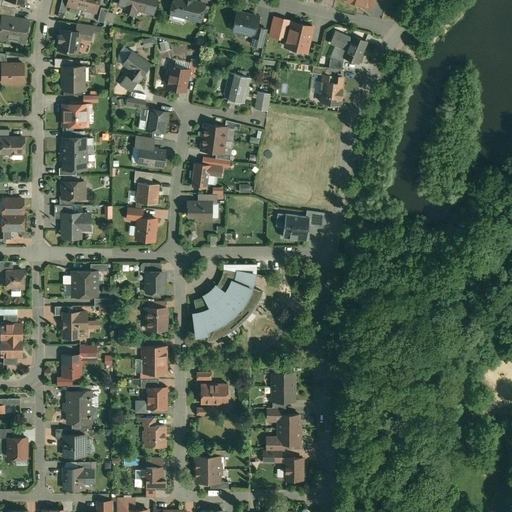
[(67,0),(61,0),(59,11),(65,13),(67,5),(67,0)]
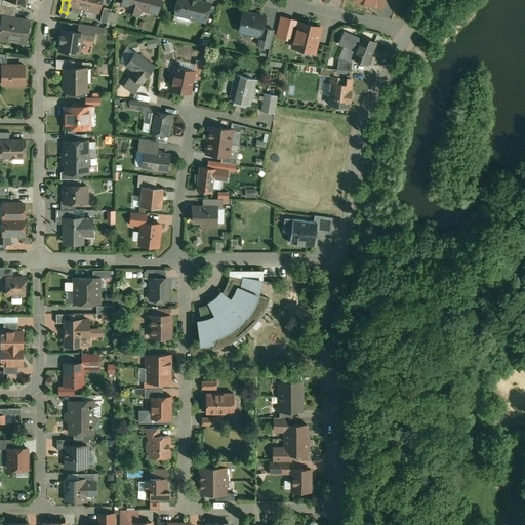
[(85,0),(69,0),(69,5),(83,8),(85,0)]
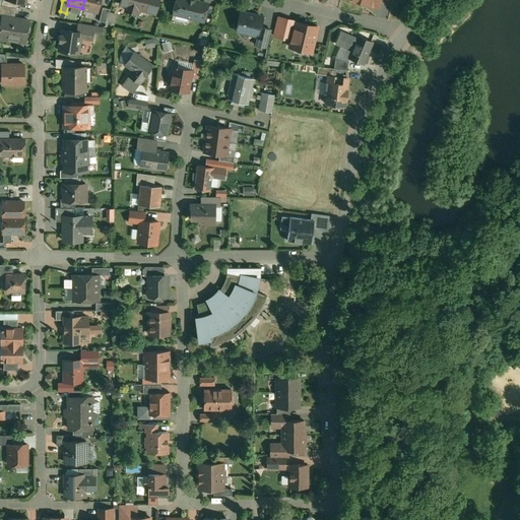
[(100,0),(84,0),(82,8),(98,12),(100,0)]
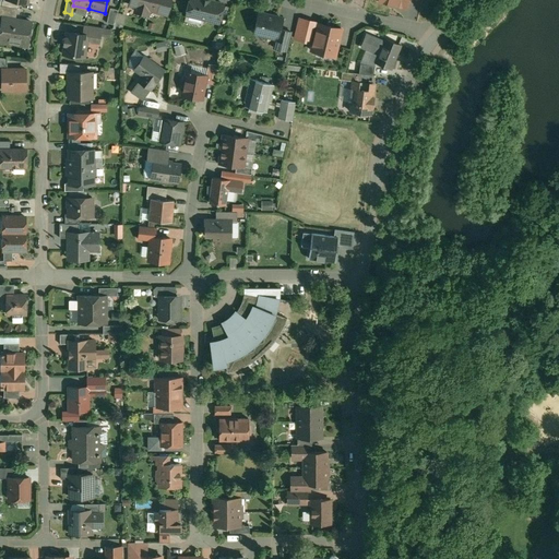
[(130,0),(130,4),(137,7),(135,12),(147,14),(149,10),(166,14),(167,10),(168,9),(170,2),(169,1),(169,0),(130,0)]
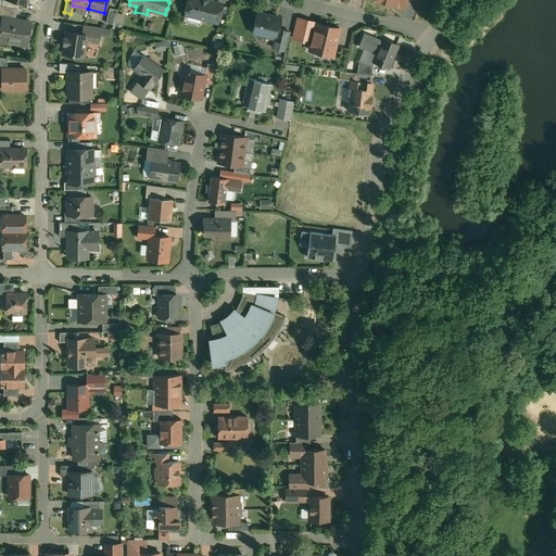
[(211,1),(205,0),(188,0),(185,14),(206,20),(211,1)]
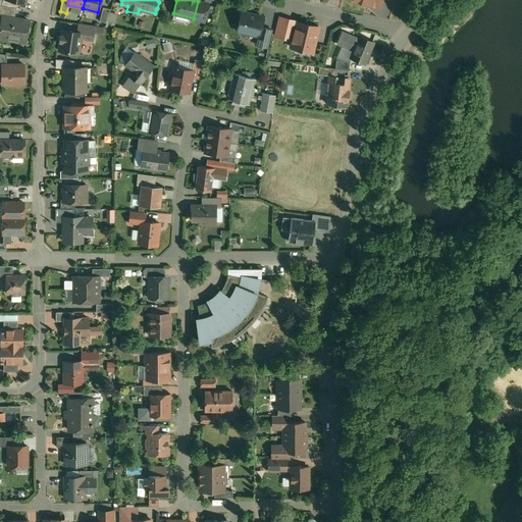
[(208,4),(198,1),(194,18),(204,20),(208,4)]
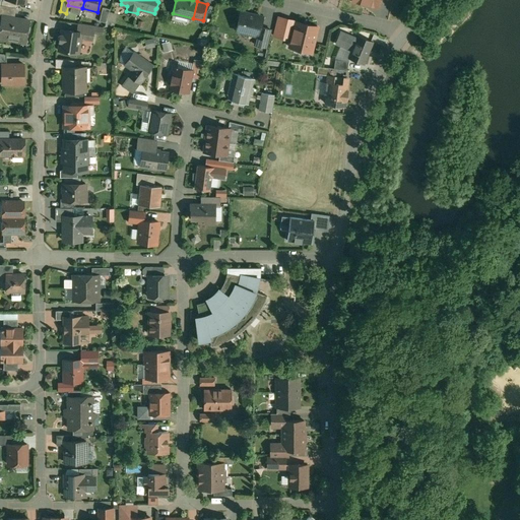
[(0,5),(0,16),(2,16),(14,18),(16,7),(0,5)]
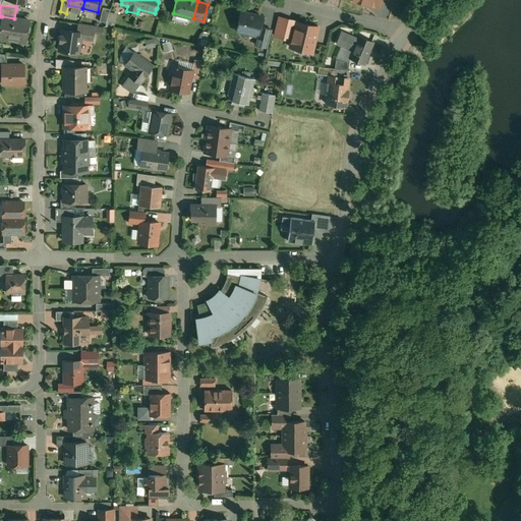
[(110,9),(103,7),(99,21),(106,22),(110,9)]
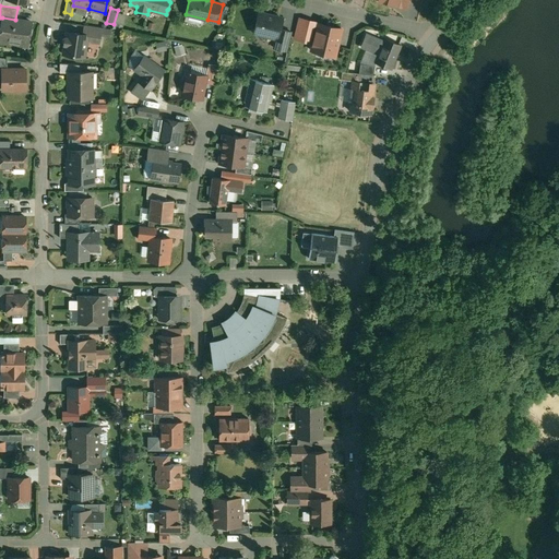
[(282,19),(259,12),(254,32),(258,33),(259,35),(266,37),(269,35),(276,37),(277,37),(280,28),(282,19)]
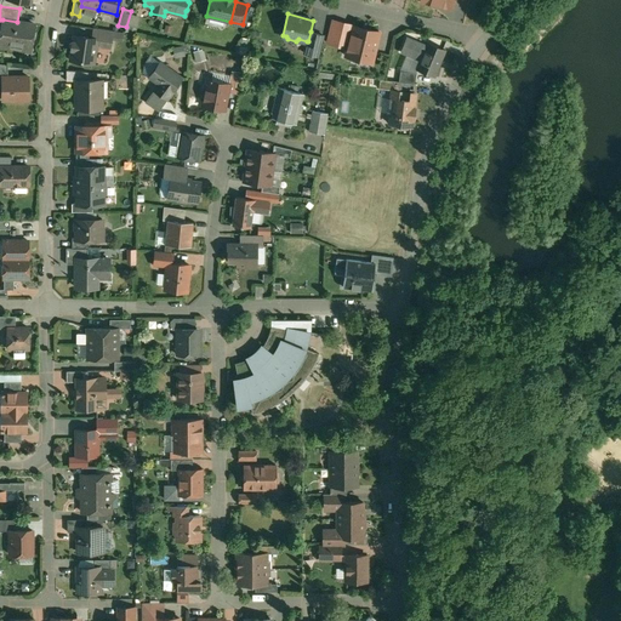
[(17,22),(3,20),(0,35),(0,46),(30,51),(34,24),(17,22)]
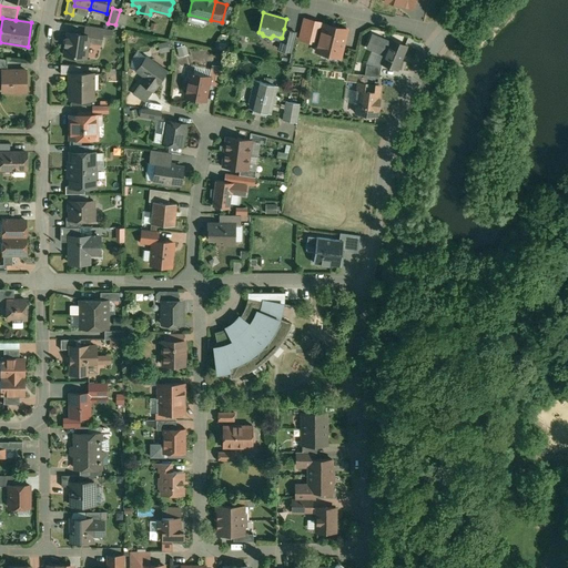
[(323,23),(304,19),(298,39),(310,41),(310,39),(318,41),(323,23)]
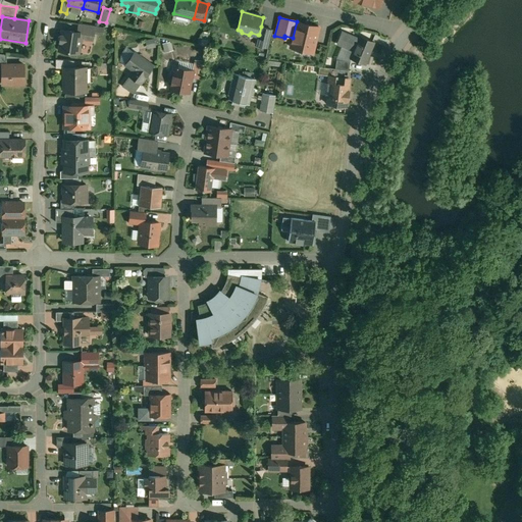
[(318,27),(297,21),(293,38),(291,47),(312,52),(318,27)]
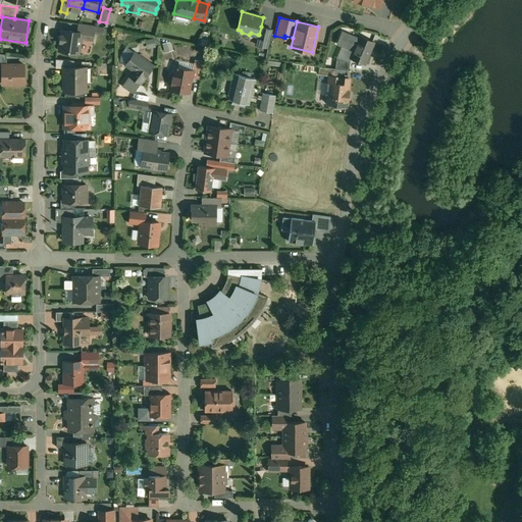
[(95,25),(79,23),(76,32),(82,33),(82,39),(93,41),(95,25)]
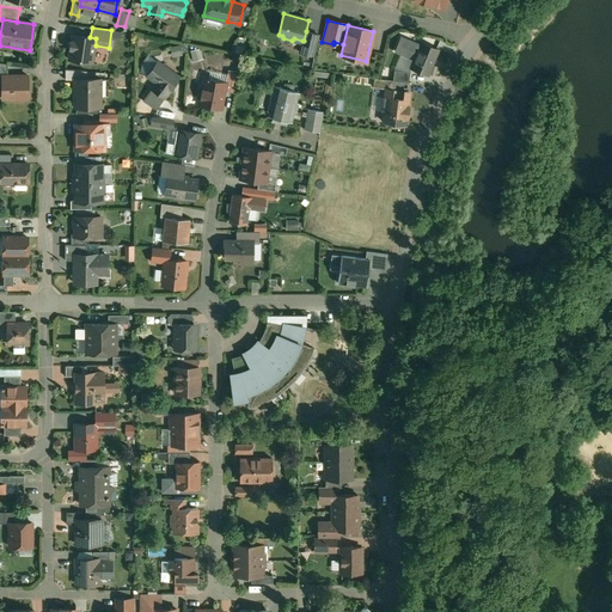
[(318,35),(306,31),(304,41),(303,41),(300,53),(313,55),(318,35)]
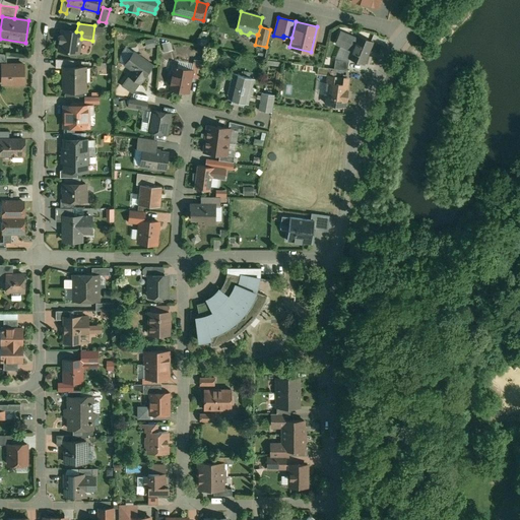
[(76,31),(61,29),(60,35),(58,37),(58,40),(59,42),(58,50),(78,53),(81,39),(81,33),(76,31)]
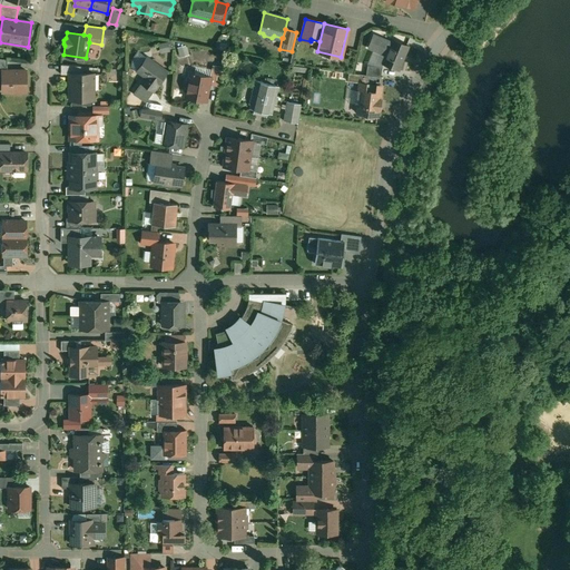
[(400,42),(392,39),(391,42),(373,35),(367,47),(385,55),(382,64),(399,70),(409,46),(401,42),(402,41),(400,40),(400,42)]
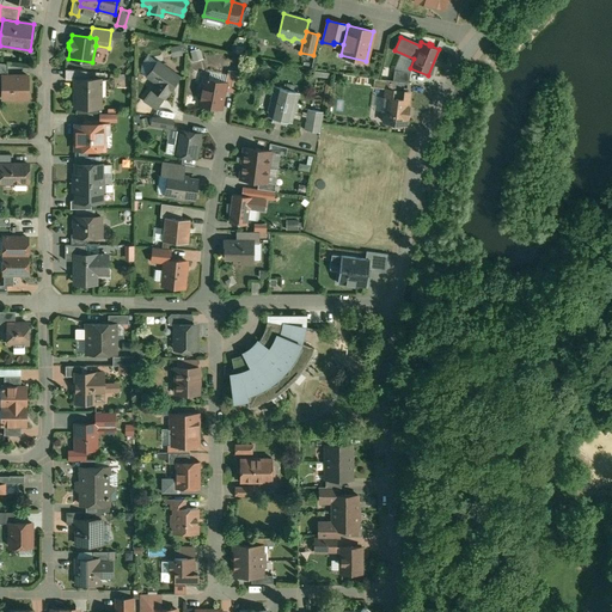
[(178,77),(155,60),(151,68),(152,69),(147,77),(155,83),(152,89),(165,98),(170,91),(169,90),(178,77)]
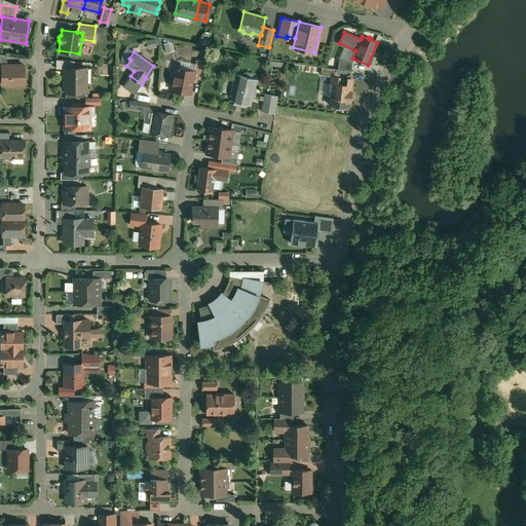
[(74,61),(55,60),(55,69),(64,69),(65,68),(74,68),(74,61)]
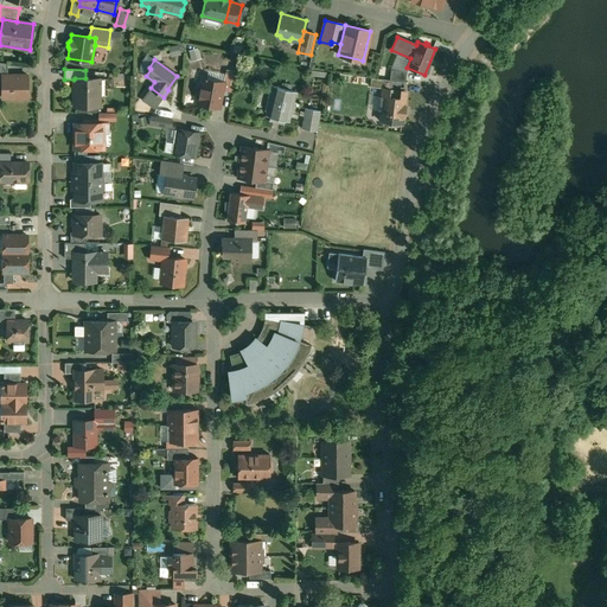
[(236,71),(225,69),(224,78),(235,81),(236,71)]
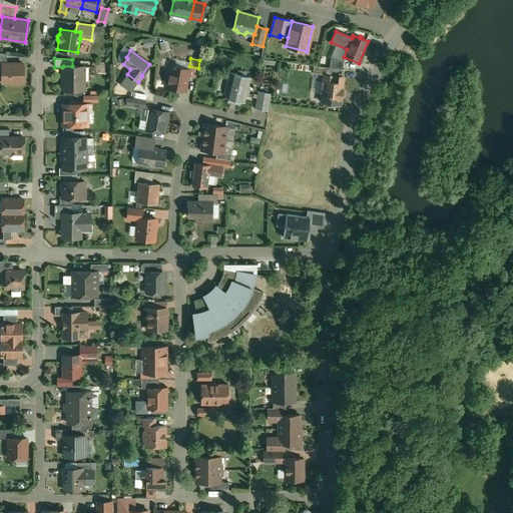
[(344,60),(330,58),(329,67),(343,69),(344,60)]
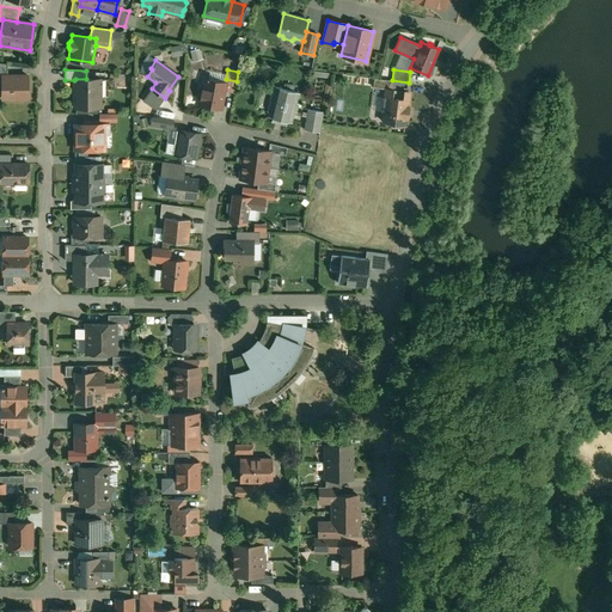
[(7,75),(1,75),(1,77),(1,98),(29,98),(29,75),(7,75)]
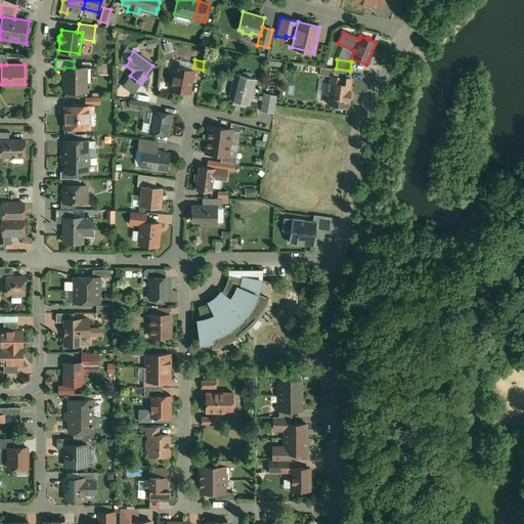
[(74,68),(64,68),(63,69),(63,91),(85,91),(86,68),(74,68)]
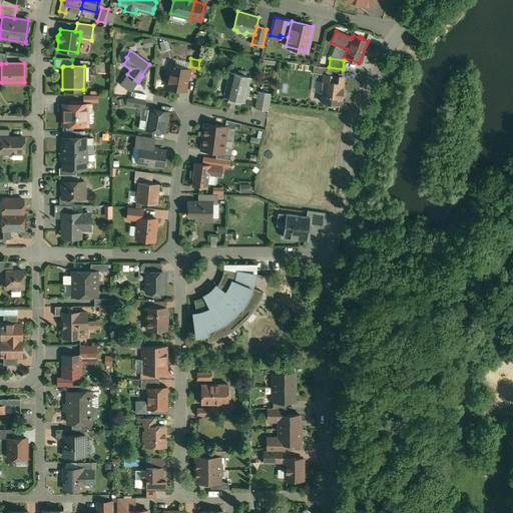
[(188,69),(171,66),(169,75),(167,77),(167,80),(168,82),(167,88),(184,91),(187,76),(188,69)]
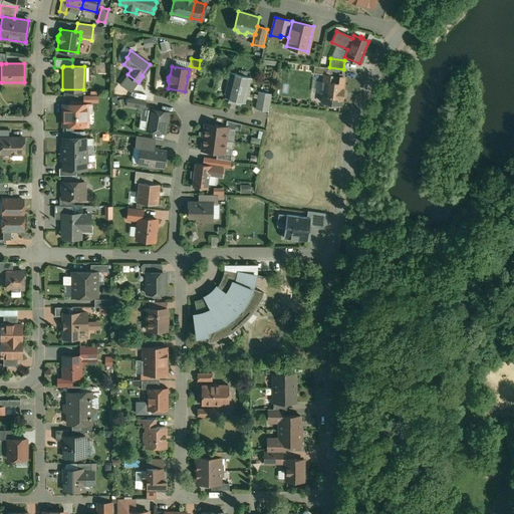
[(199,68),(190,66),(189,69),(188,76),(197,78),(199,68)]
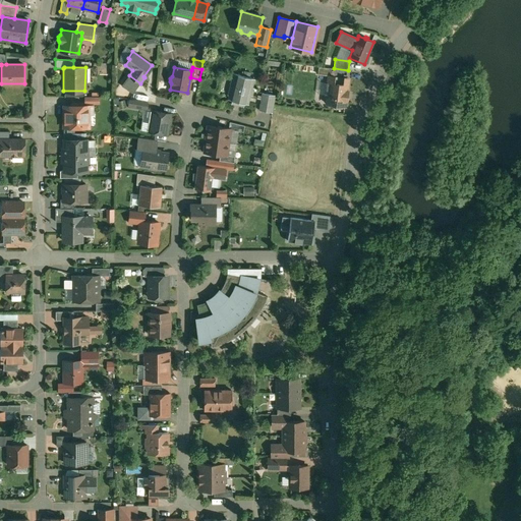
[(255,78),(234,73),(234,74),(233,77),(231,77),(227,95),(229,96),(228,99),(228,100),(232,101),(231,105),(243,108),(244,104),(248,105),(248,104),(250,96),(252,96),(254,89),(252,88),(254,79),(255,78)]
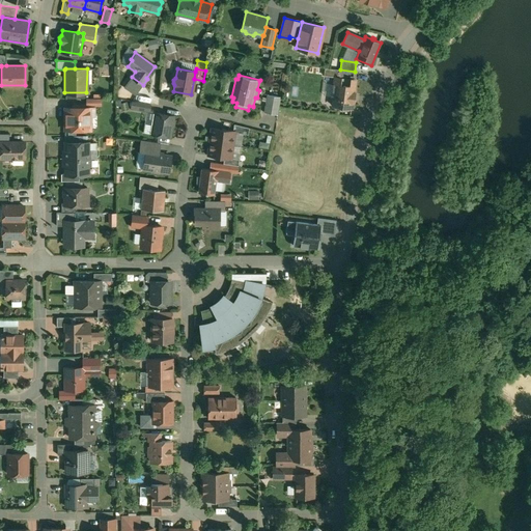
[(143,85),(132,77),(130,80),(133,83),(129,89),(136,94),(143,85)]
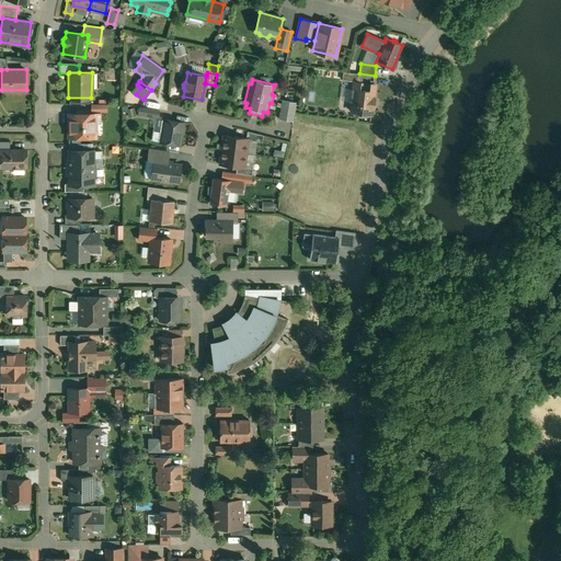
[(375,83),(353,81),(352,90),(354,90),(353,99),(351,101),(350,106),(352,110),(352,112),(361,113),(362,115),(367,115),(369,114),(371,114),(371,107),(374,107),(375,99),(373,98),(375,83)]
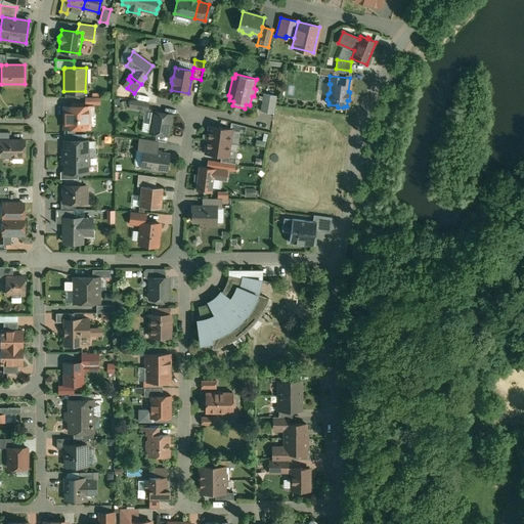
[(131,82),(128,79),(123,86),(127,88),(131,82)]
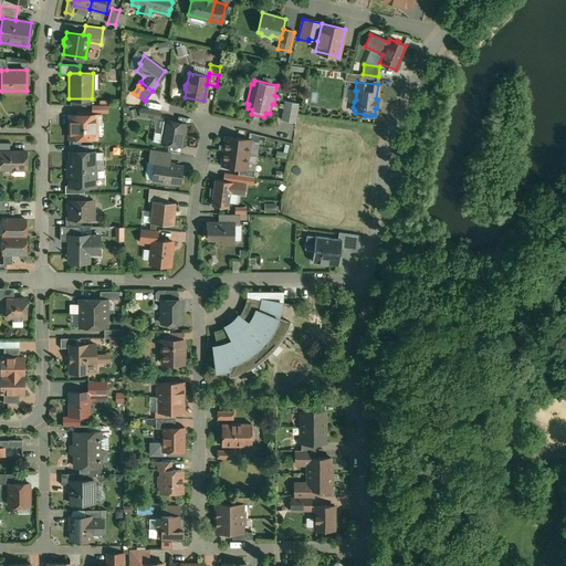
[(300,103),(284,101),(281,119),(296,123),(300,103)]
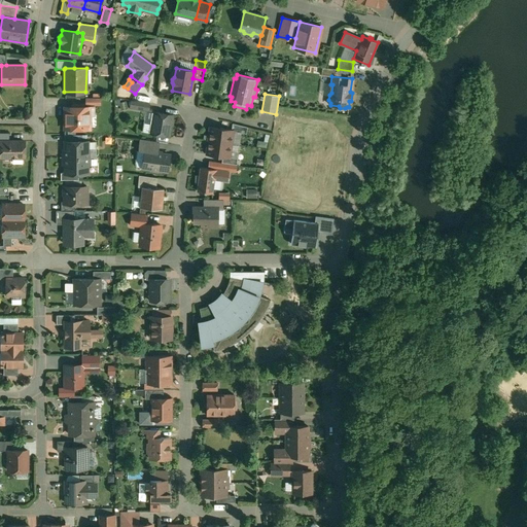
[(149,104),(131,101),(130,108),(148,111),(149,104)]
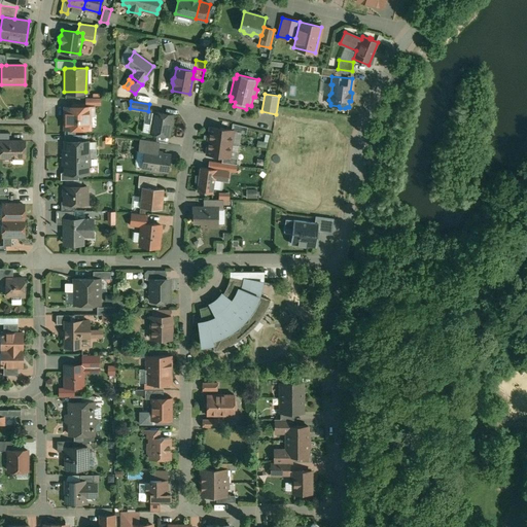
[(83,104),(72,104),(72,107),(64,107),(64,129),(91,129),(91,124),(89,124),(89,115),(94,115),(94,107),(83,107),(83,104)]
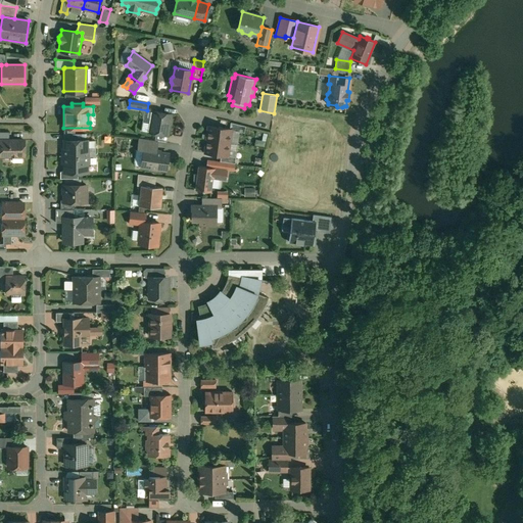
[(171,114),(153,111),(151,119),(149,121),(149,124),(151,127),(153,127),(152,133),(168,135),(171,114)]
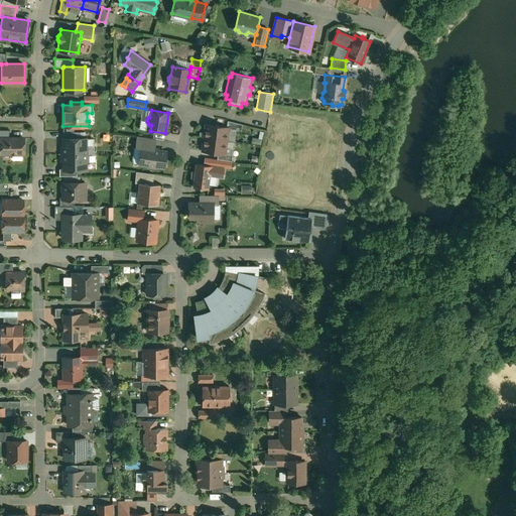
[(242,124),(228,121),(227,127),(228,127),(228,129),(241,131),(242,124)]
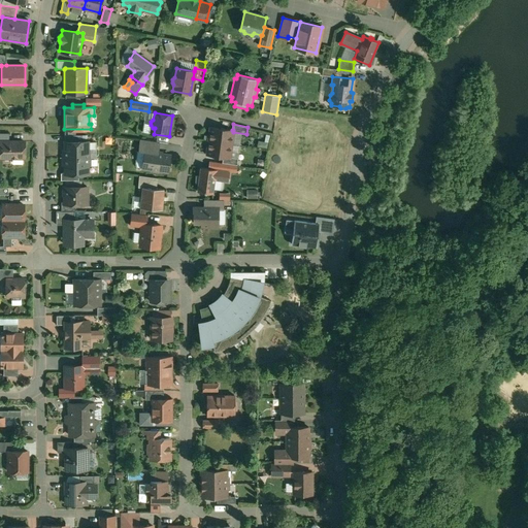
[(232,130),(210,127),(206,155),(223,157),(230,158),(233,132),(233,130),(232,130)]
